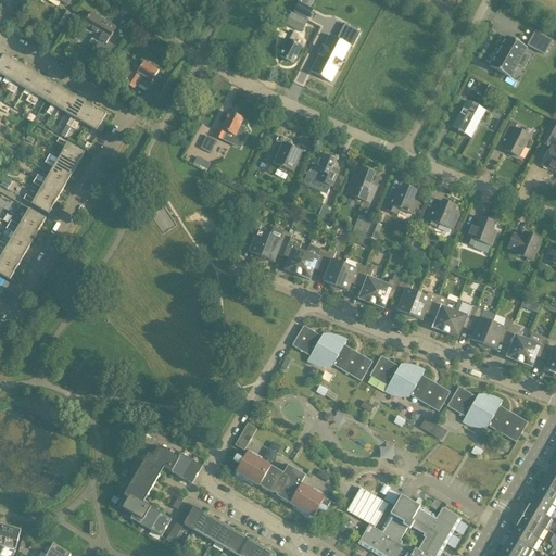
[(71,14),(62,10),(54,23),(63,28),(71,14)]
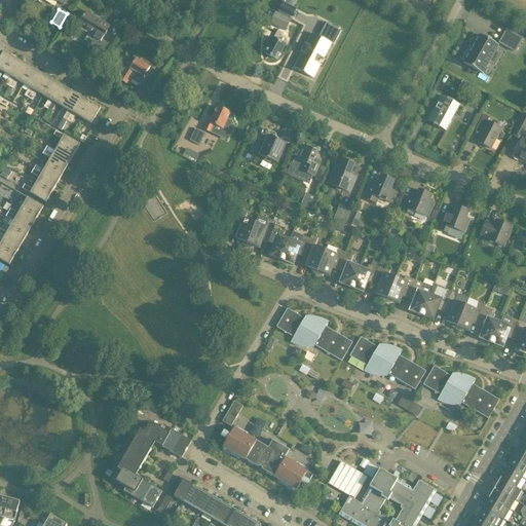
[(269,24),(286,32),(292,21),(275,12),(269,24)]
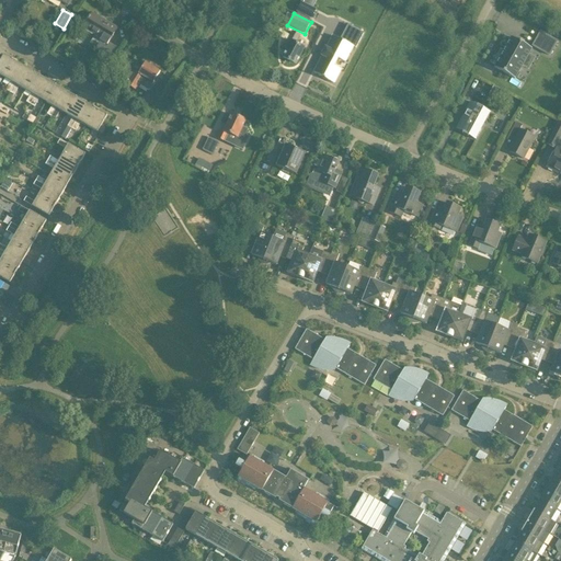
[(111,24),(105,21),(92,14),(90,18),(89,16),(88,19),(89,19),(83,27),(95,35),(90,43),(96,47),(95,49),(111,59),(117,49),(109,44),(113,36),(117,29),(111,24)]
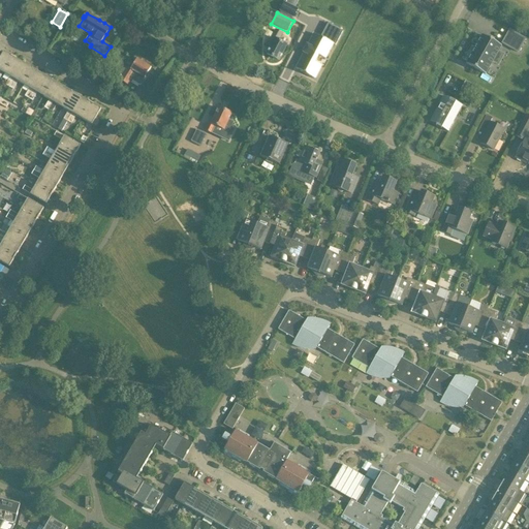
[(304,53),(296,69),(314,79),(320,67),(313,63),(317,55),(325,58),(333,44),(335,47),(343,31),(328,24),(320,37),(314,34),(308,47),(307,47),(304,53)]
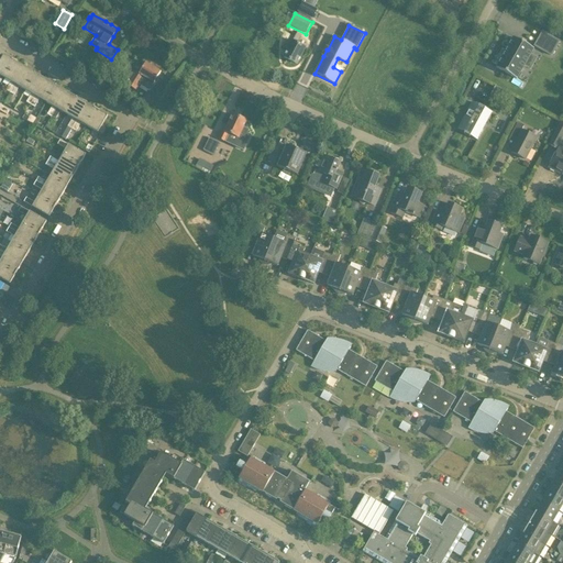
[(297,65),(305,48),(296,44),(300,35),(294,32),(289,41),(291,42),(284,57),(297,65)]
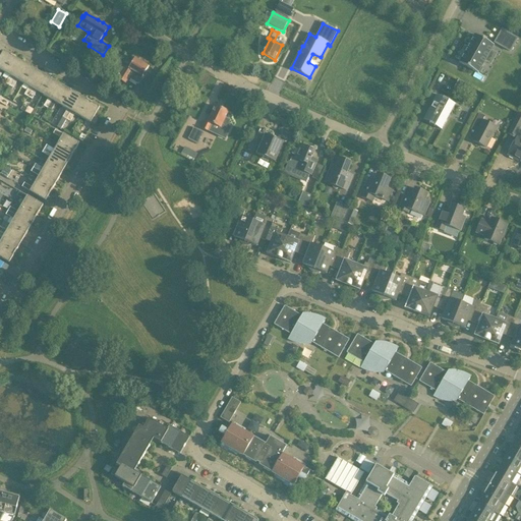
[(510,52),(517,39),(502,30),(495,43),(510,52)]
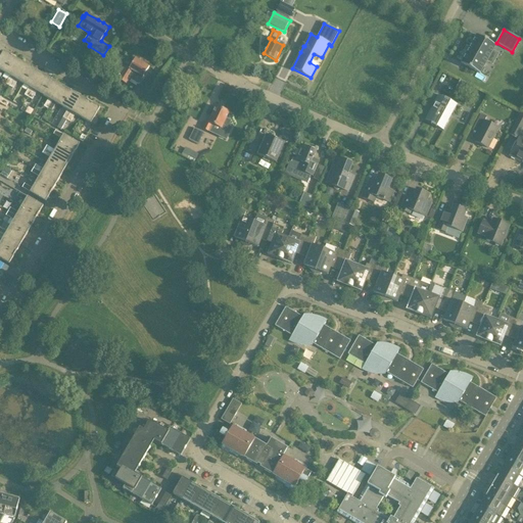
[(476,35),(461,63),(479,74),(495,46),(476,35)]
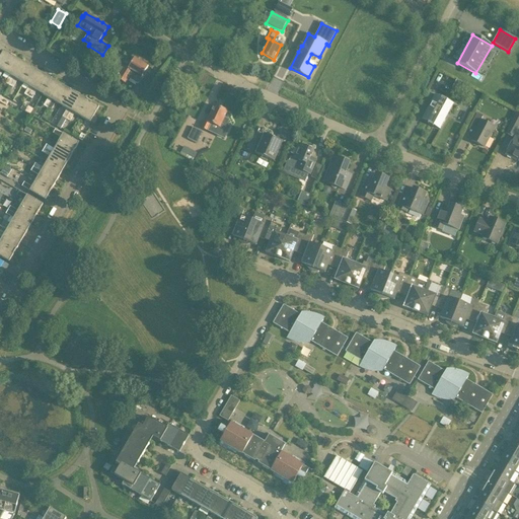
[(51,42),(44,39),(41,44),(48,48),(51,42)]
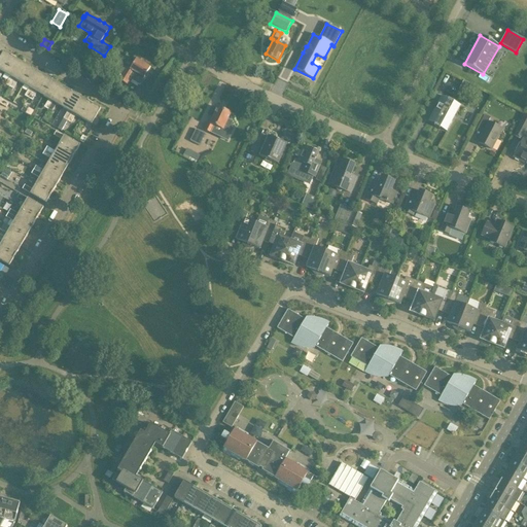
[(0,71),(4,74),(13,58),(3,51),(0,58),(0,71)]
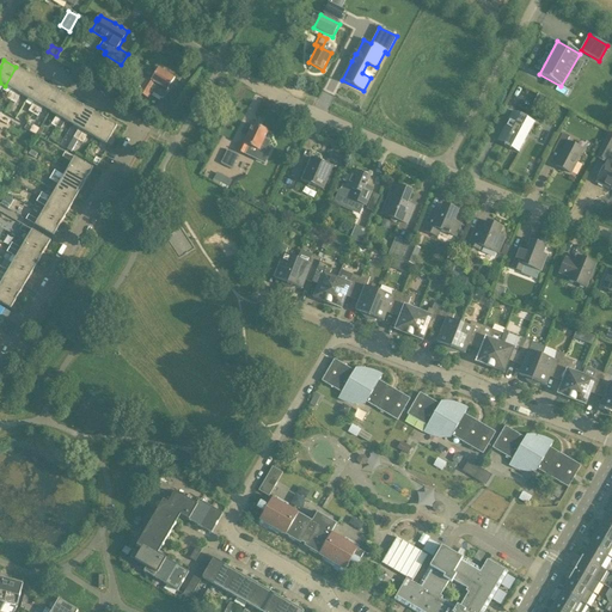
[(6,99),(11,102),(26,74),(16,67),(5,86),(12,90),(6,99)]
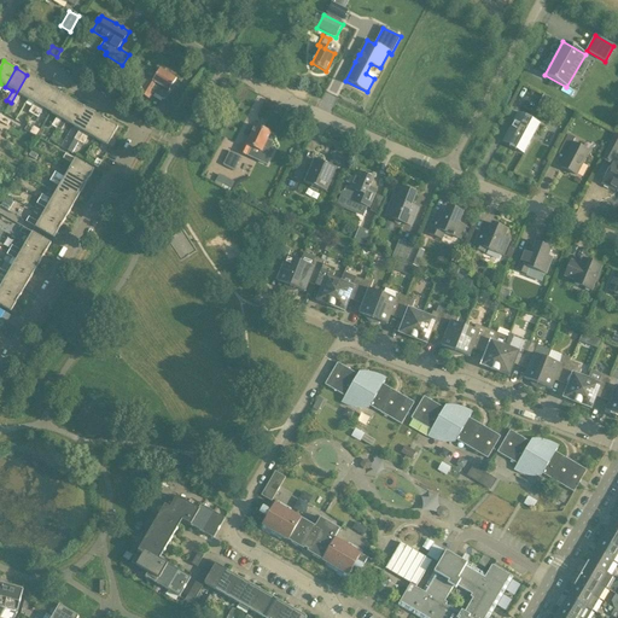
[(153,81),(147,79),(144,76),(135,91),(149,99),(153,93),(164,100),(176,80),(161,70),(153,81)]
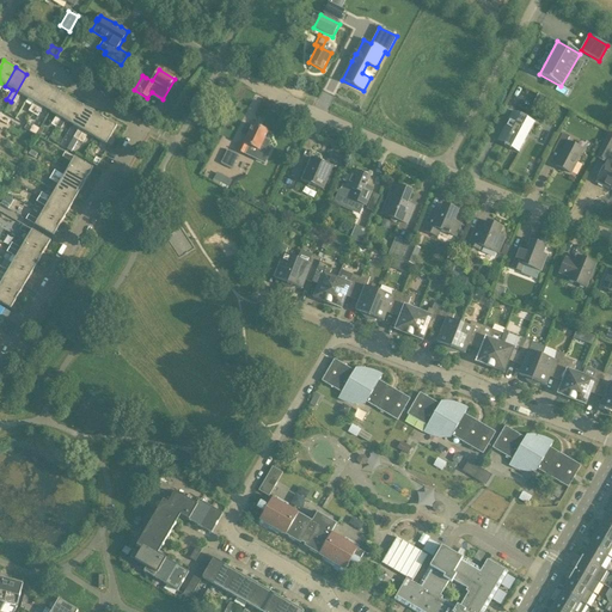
[(20,95),(28,99),(38,80),(26,74),(11,102),(16,104),(20,95)]
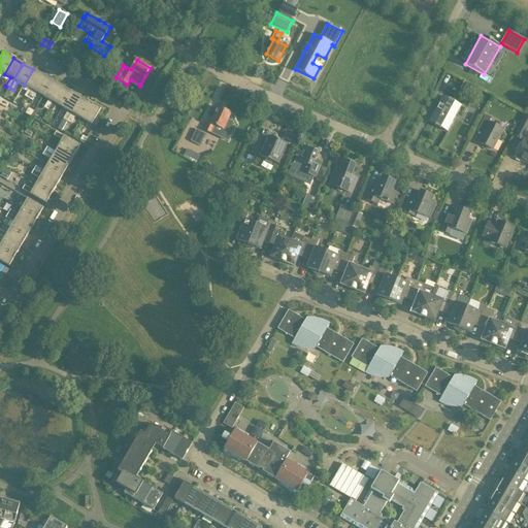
[(33,69),(24,86),(29,89),(25,97),(29,99),(42,75),(33,69)]
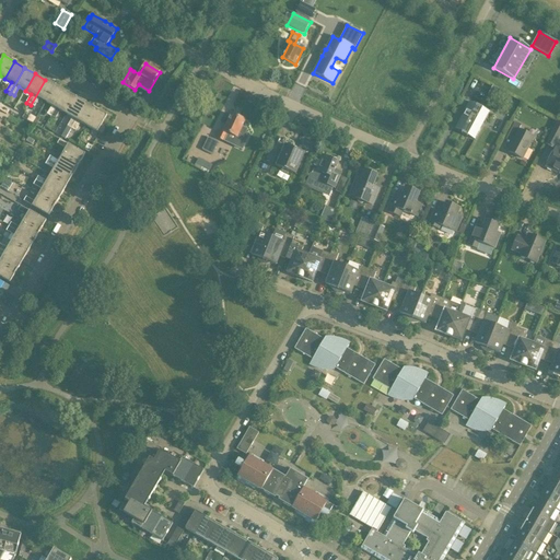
[(39,98),(45,103),(56,85),(45,80),(31,105),(34,107),(39,98)]
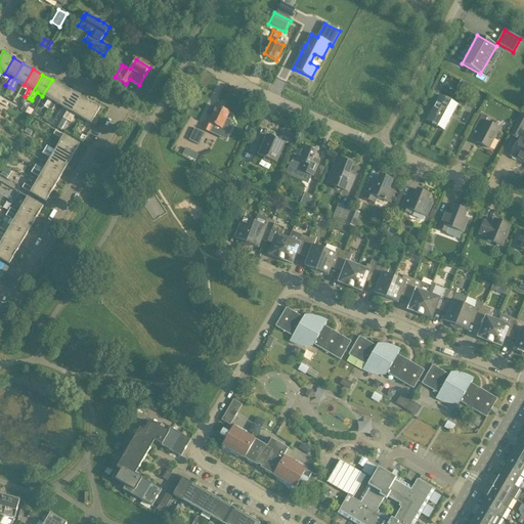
[(52,80),(42,96),(48,99),(44,107),(47,110),(61,86),(52,80)]
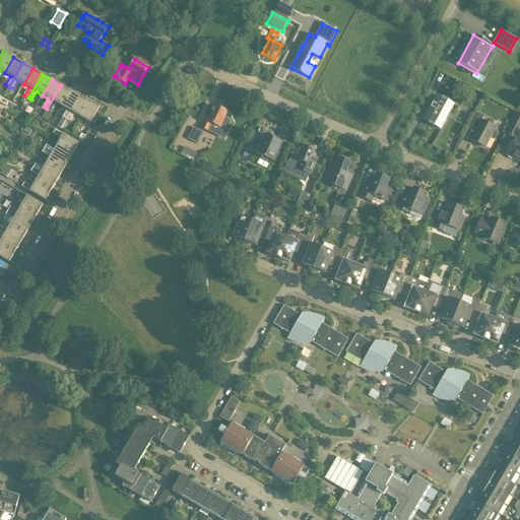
[(465,84),(457,80),(452,88),(460,93),(465,84)]
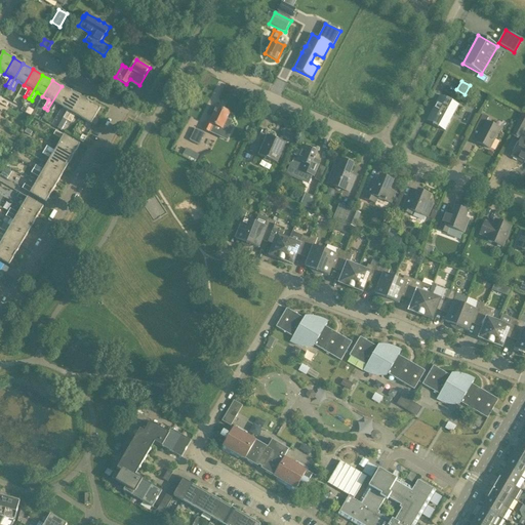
[(55,104),(62,108),(71,91),(62,86),(47,110),(51,112),(55,104)]
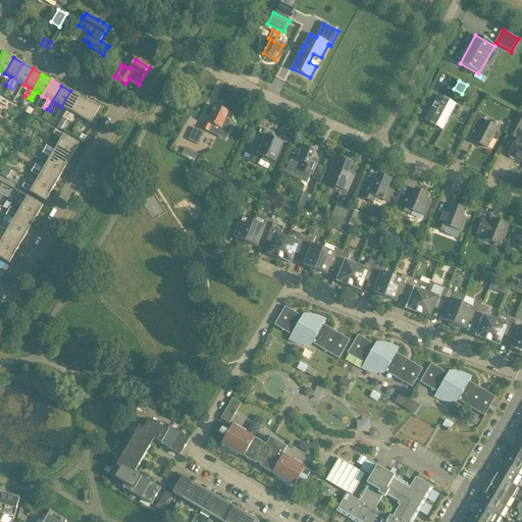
[(140,93),(135,90),(131,97),(142,104),(148,94),(142,90),(140,93)]
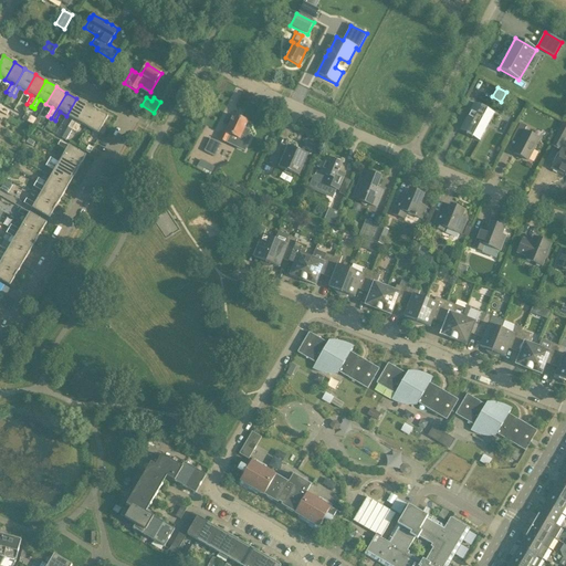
[(76,98),(66,116),(73,119),(67,128),(72,130),(87,105),(76,98)]
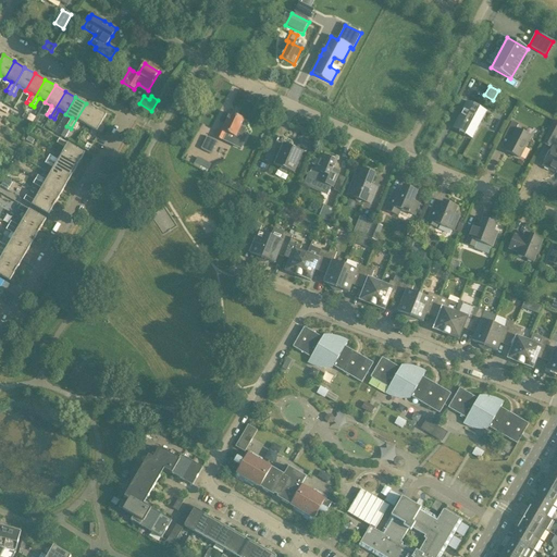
[(472,139),(486,112),(467,101),(462,110),(463,111),(461,115),(460,114),(453,128),(472,139)]
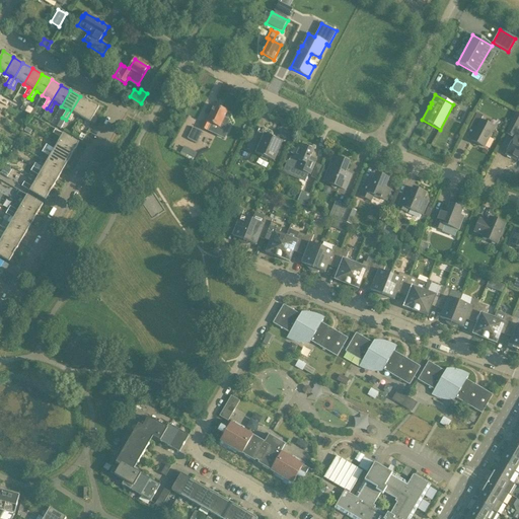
[(0,96),(0,102),(6,106),(8,102),(1,97),(0,96)]
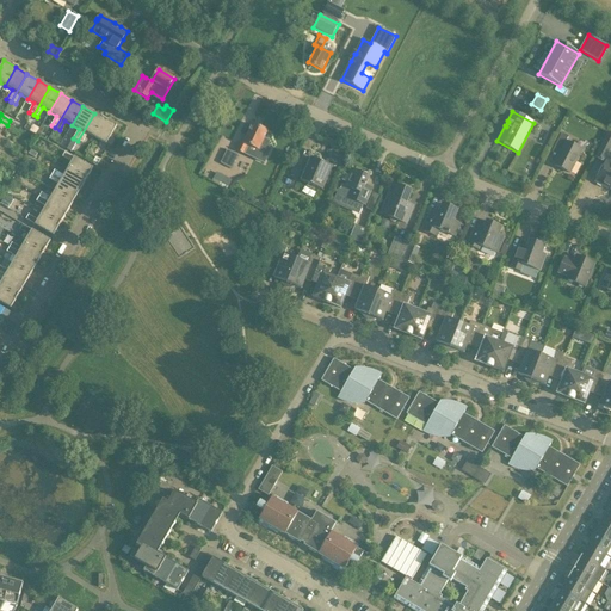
[(87,134),(94,139),(105,119),(94,113),(78,141),(82,143),(87,134)]
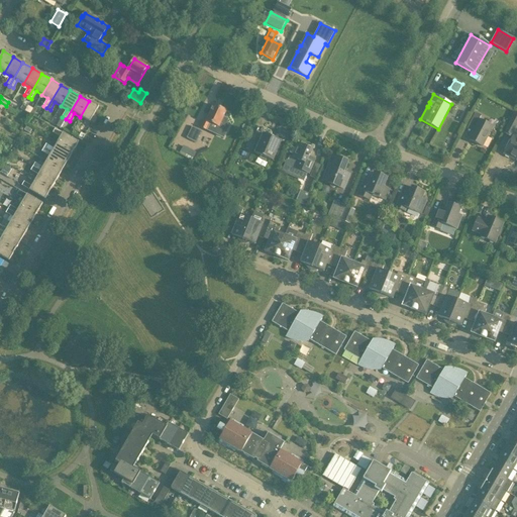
[(80,117),(92,124),(94,125),(99,118),(94,115),(99,107),(89,101),(80,117)]
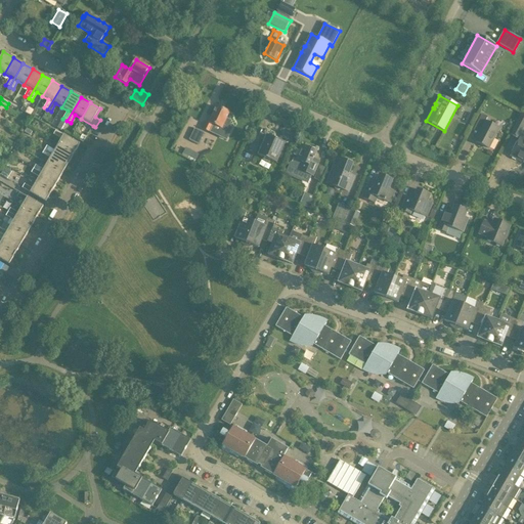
[(226,119),(229,114),(216,107),(209,123),(206,121),(206,122),(206,123),(203,129),(210,132),(211,130),(213,124),(222,128),(220,133),(228,137),(233,126),(230,125),(231,122),(226,119)]
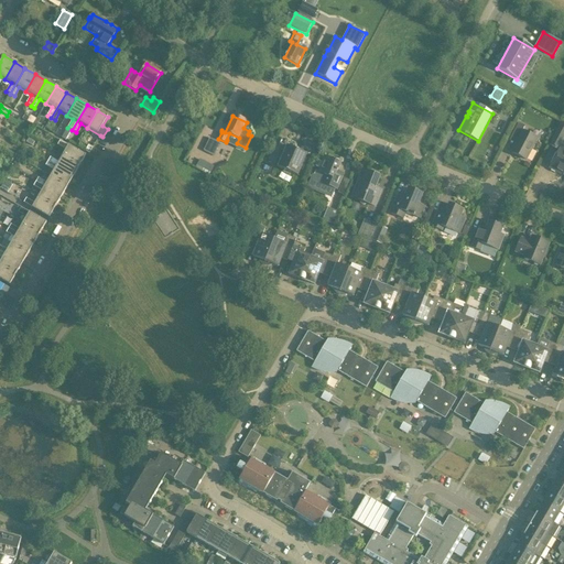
[(551,144),(559,149),(563,138),(563,122),(562,121),(551,144)]
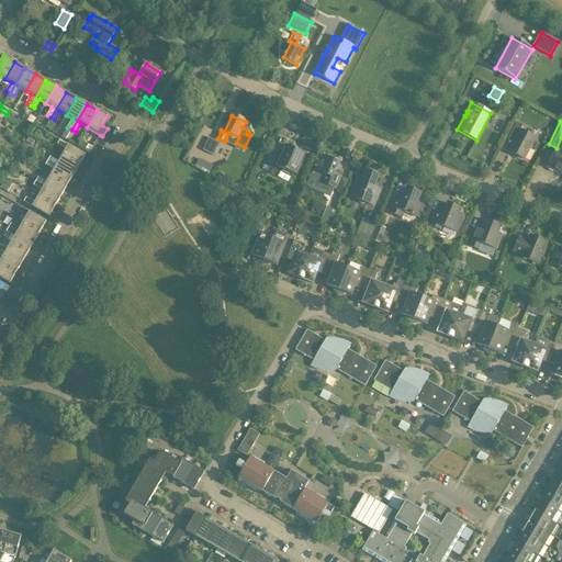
[(523,126),(517,123),(510,134),(516,137),(509,152),(524,159),(536,138),(520,131),(523,126)]
